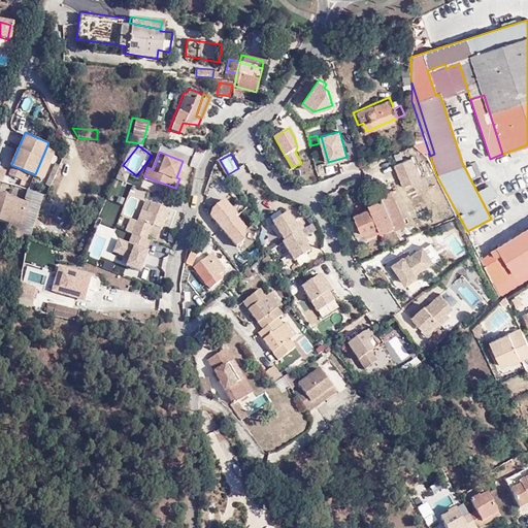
[(421,179),(413,158),(395,164),(404,187),(421,179)]
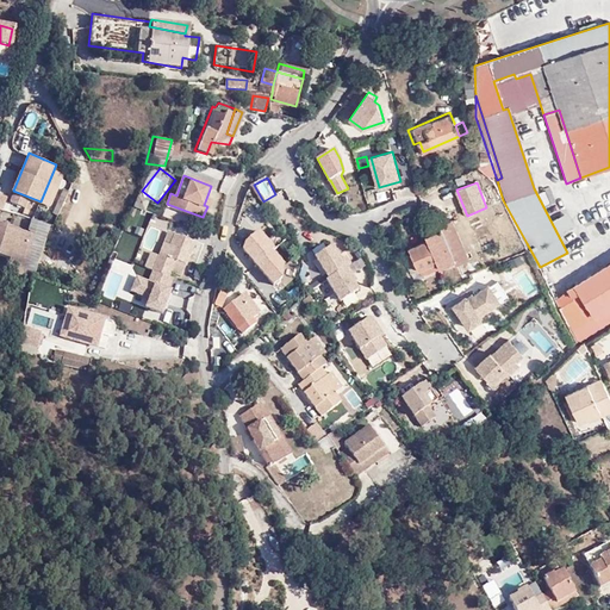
[(145,211),(149,200),(137,197),(134,207),(145,211)]
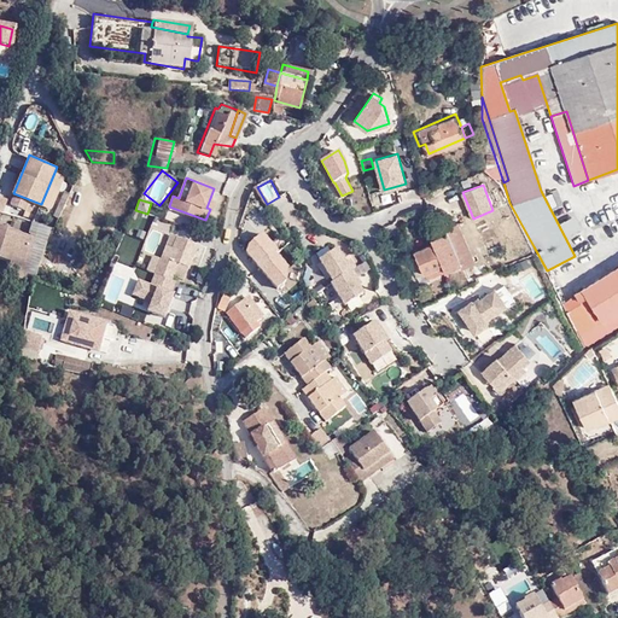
[(443,233),(429,239),(431,244),(435,243),(449,273),(461,267),(459,261),(471,255),(455,222),(441,229),(443,233)]
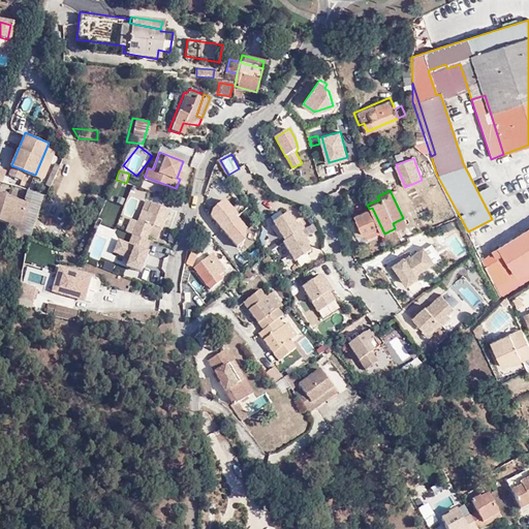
[(24,204),(0,195),(0,221),(4,223),(1,234),(16,238),(18,230),(14,229),(24,204)]
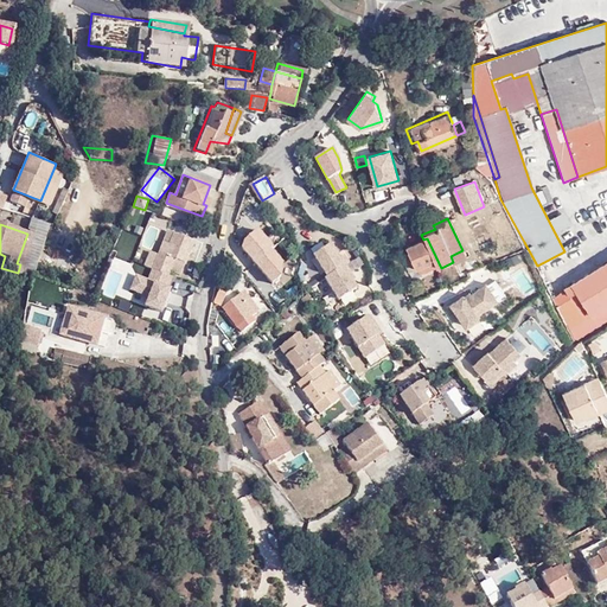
[(192,238),(166,229),(158,253),(152,266),(167,272),(170,268),(179,272),(184,260),(185,260),(192,238)]
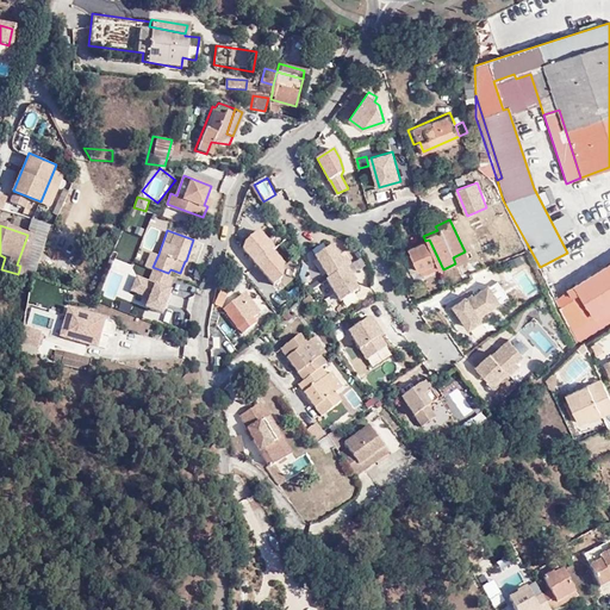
[(120,232),(114,259),(134,262),(139,237),(120,232)]
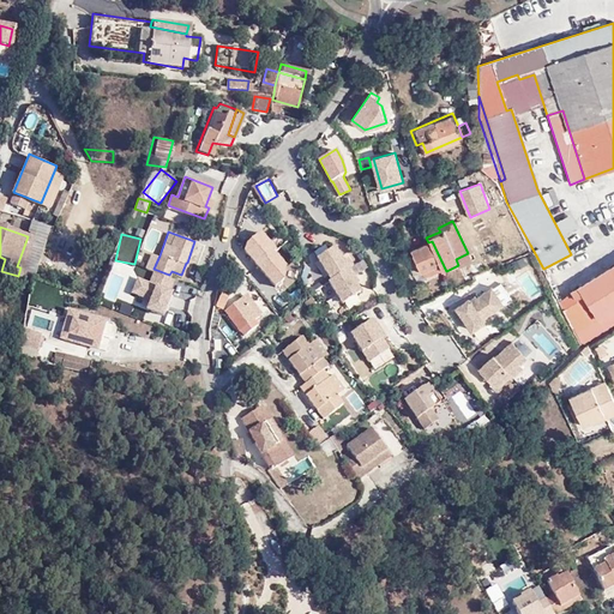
[(444,272),(446,271),(432,241),(428,242),(410,252),(413,257),(405,260),(414,277),(419,275),(439,264),(444,272)]
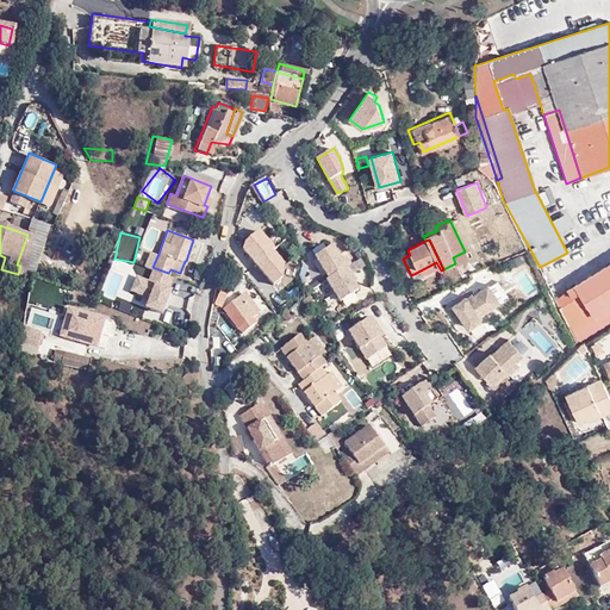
[(331,246),(315,256),(328,278),(325,280),(338,302),(358,288),(344,268),(331,246)]
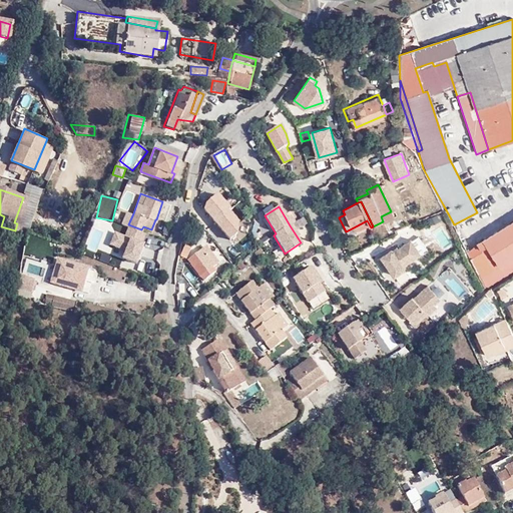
[(122,222),(128,224),(133,213),(127,210),(122,222)]
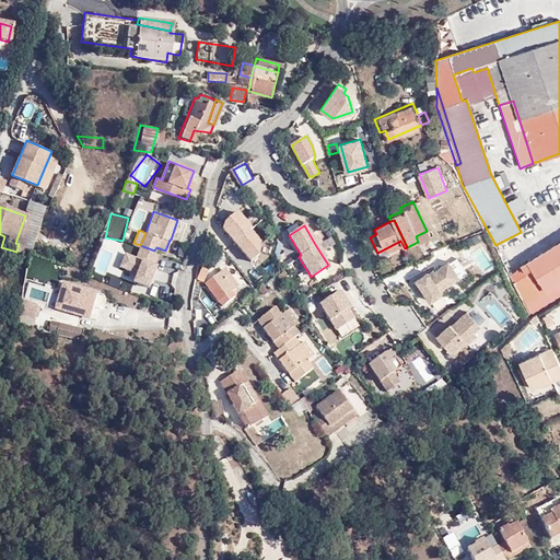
[(430,236),(427,231),(416,236),(418,242),(430,236)]
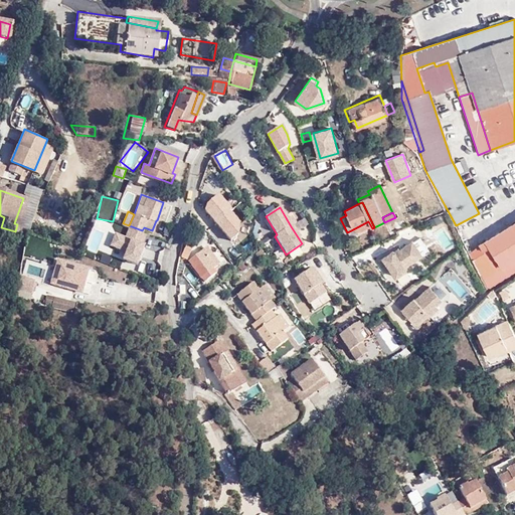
[(197,225),(205,233),(211,218),(202,213),(198,222),(197,225)]
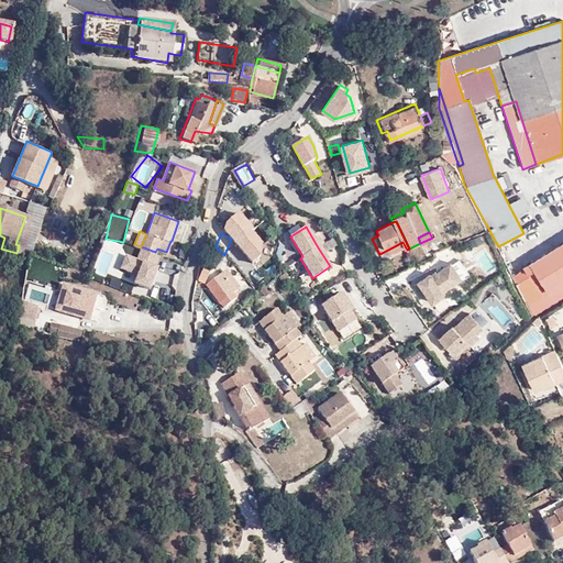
[(562,241),(529,263),(548,294),(562,283),(562,241)]
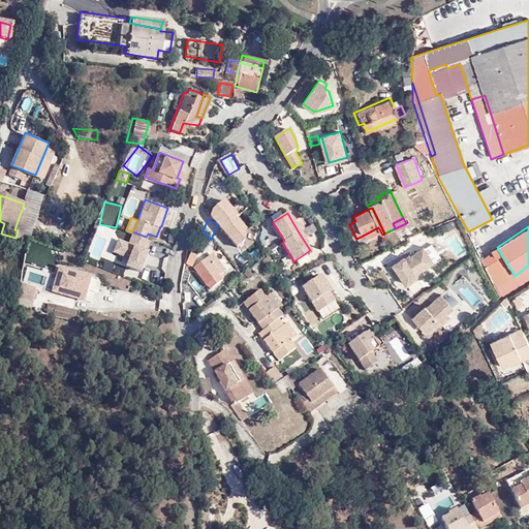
[(365,244),(382,235),(378,227),(361,237),(365,244)]
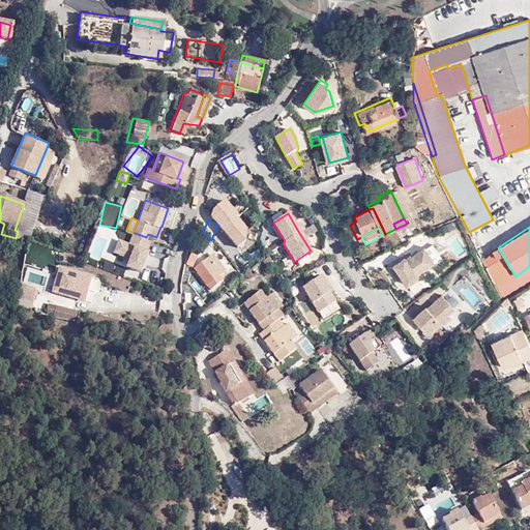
[(129,242),(119,239),(115,251),(131,257),(128,264),(142,269),(149,251),(147,249),(151,239),(146,237),(133,232),(129,242)]
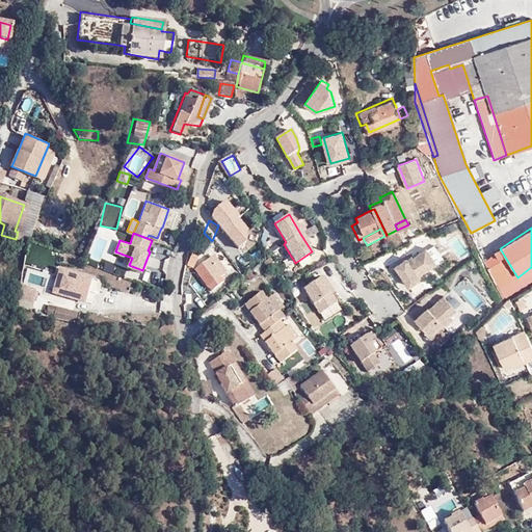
[(187,247),(183,260),(191,263),(195,249),(187,247)]
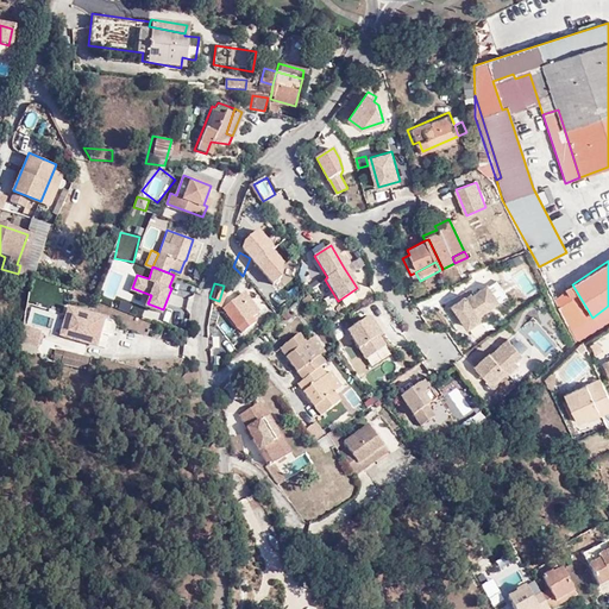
[(478,315),(498,301),(488,284),(471,295),(470,294),(465,297),(465,295),(452,305),(447,307),(457,320),(460,318),(468,327),(481,319),(478,315)]
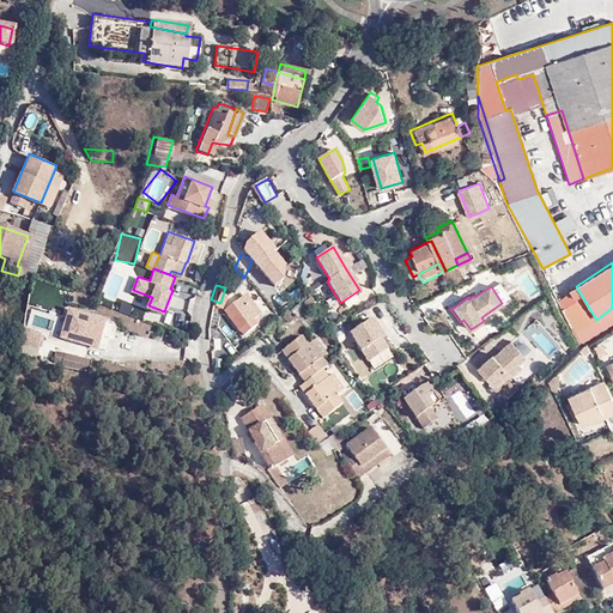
[(582,344),(612,322),(612,308),(596,320),(576,287),(558,298),(582,344)]
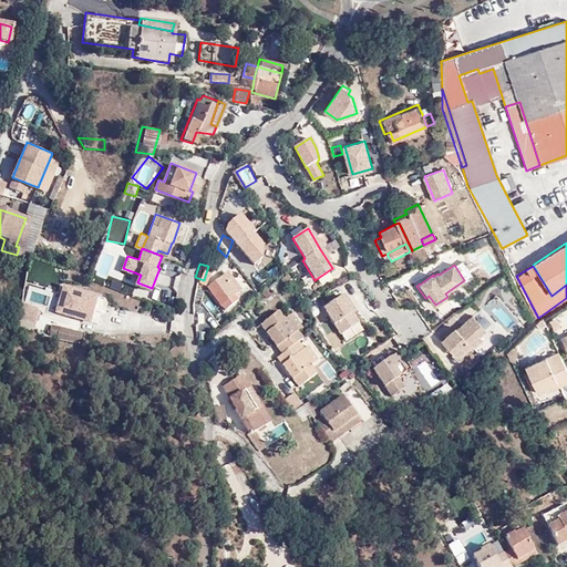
[(233,294),(240,288),(227,270),(206,286),(219,302),(225,299),(228,305),(237,299),(233,294)]
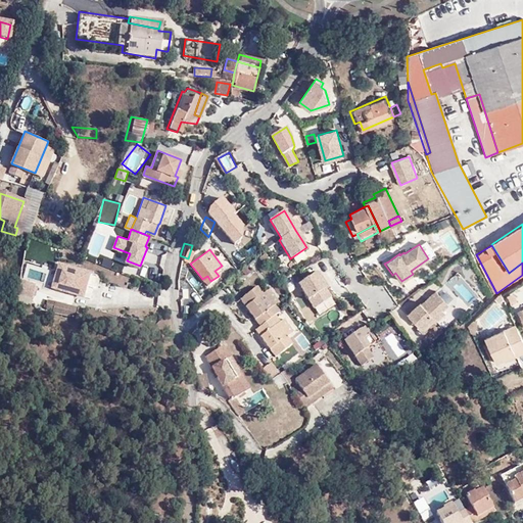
[(94,296),(99,278),(83,274),(84,269),(69,265),(63,289),(94,296)]
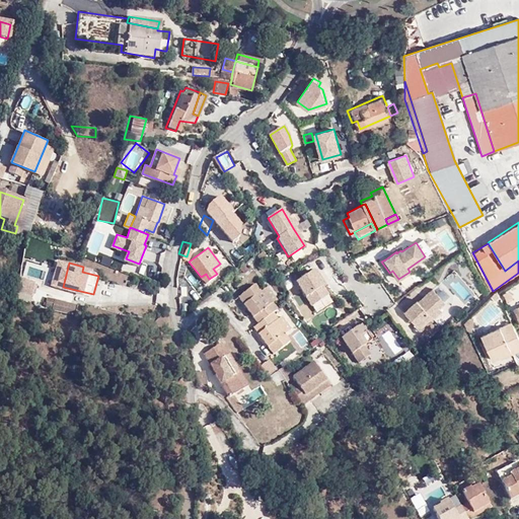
[(223,269),(220,264),(213,269),(217,274),(223,269)]
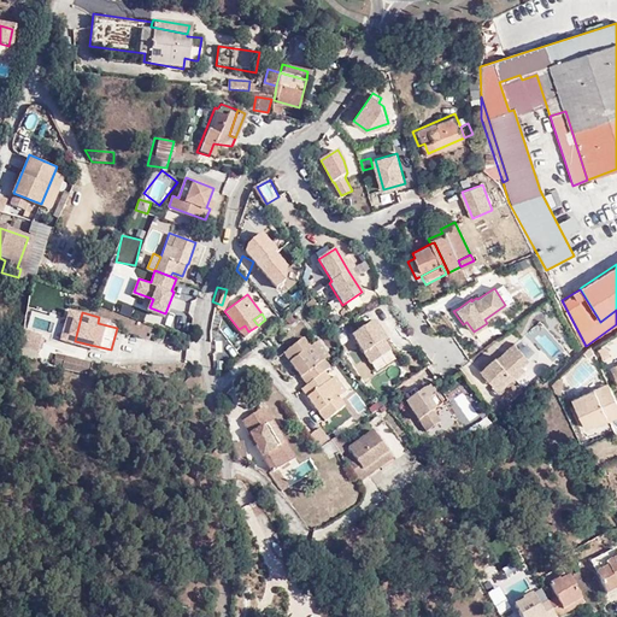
[(117,328),(118,323),(99,317),(98,323),(117,328)]
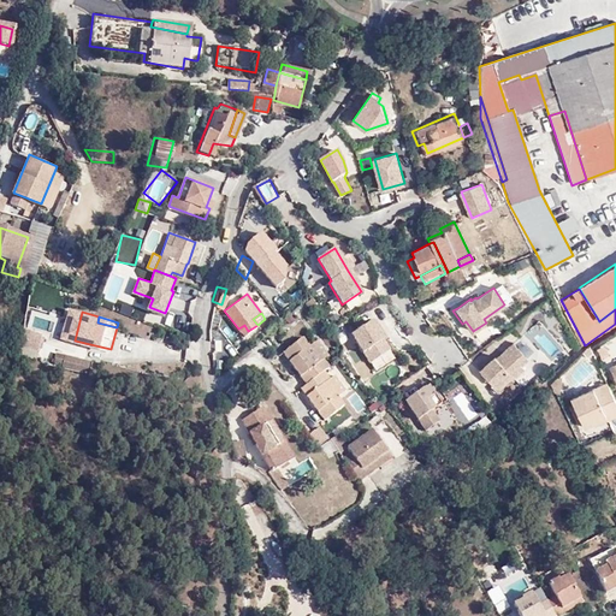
[(374,319),(351,335),(368,362),(389,349),(383,339),(377,331),(380,329),(374,319)]
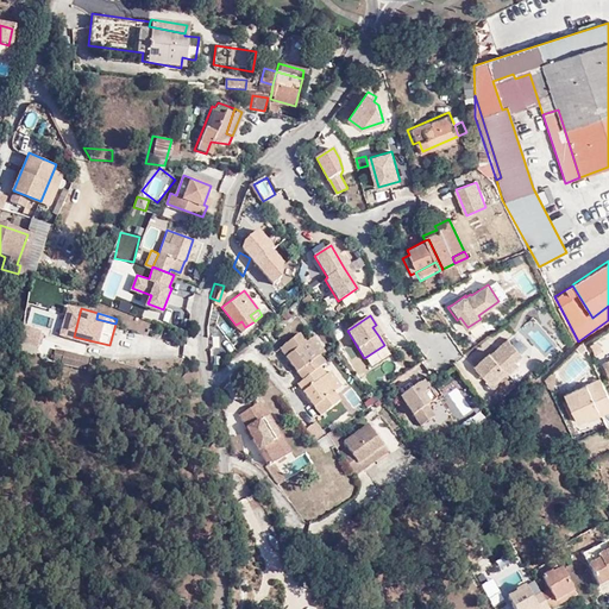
[(521,330),(547,351),(557,339),(532,318),(521,330)]
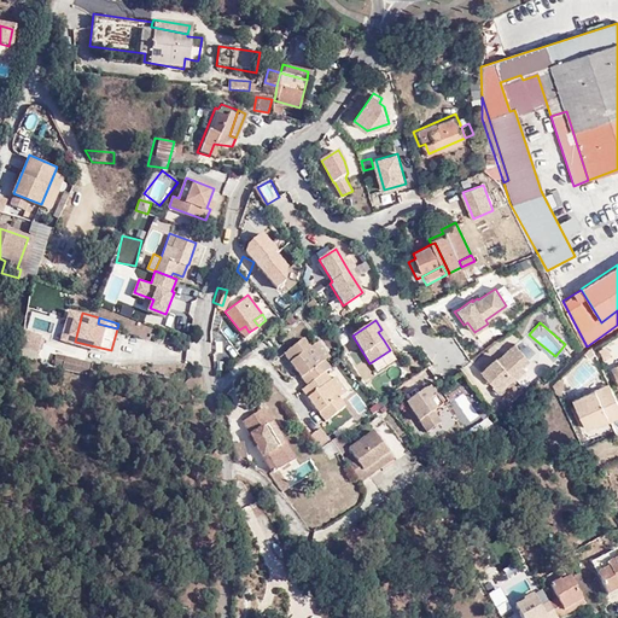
[(127,326),(118,324),(117,328),(111,350),(120,353),(127,326)]
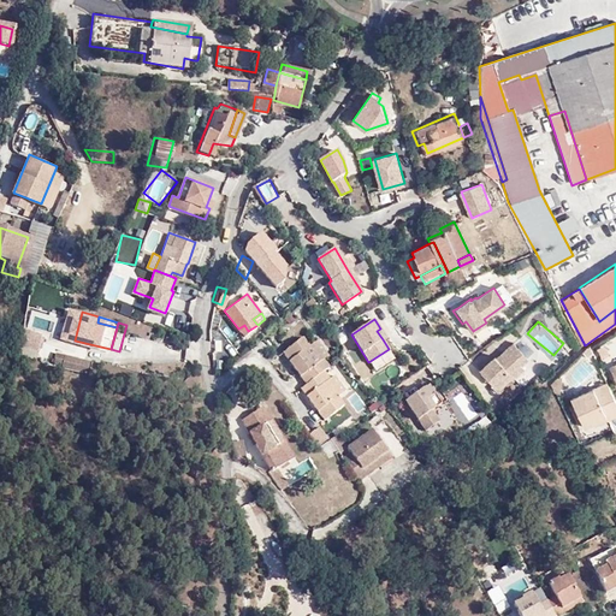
[(484,339),(493,333),(487,325),(478,332),(484,339)]
